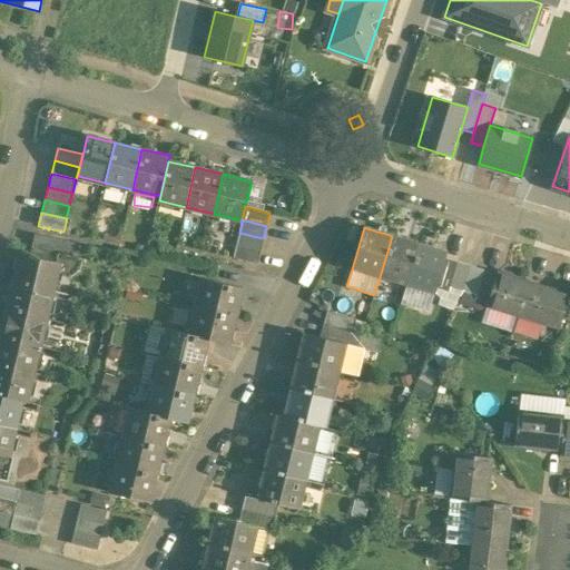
[(263,238),(239,233),(236,246),(261,252),(263,238)]
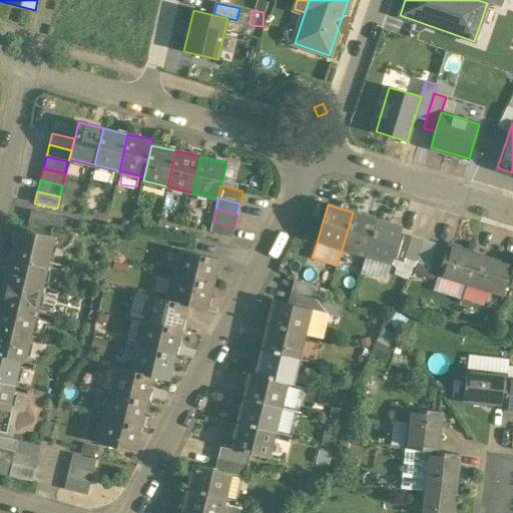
[(67,219),(32,210),(27,230),(50,236),(52,228),(64,230),(67,219)]
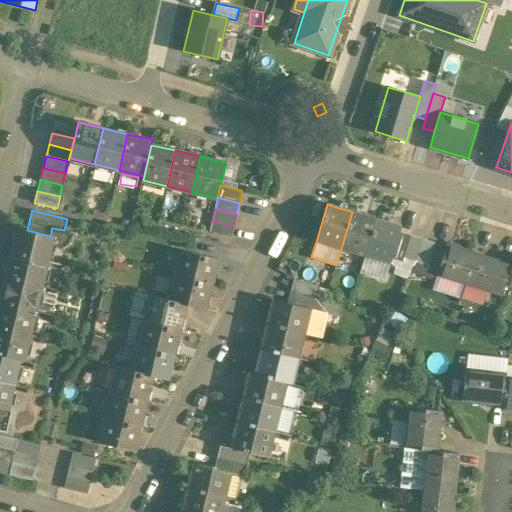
[(376,219),(352,212),(341,249),(365,256),(376,219)]
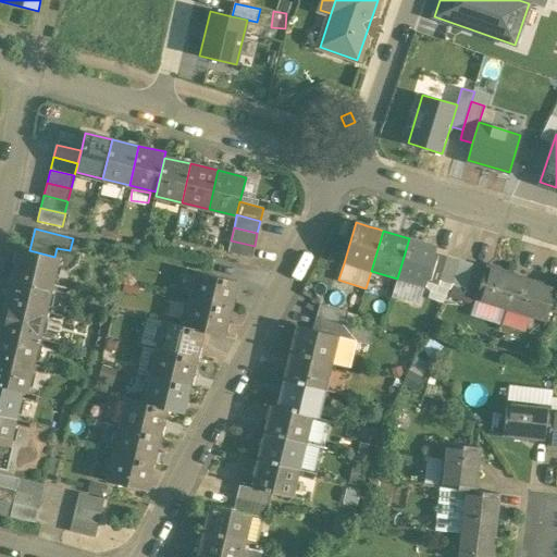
[(436,247),(409,238),(397,279),(424,287),(426,282),(435,252),(436,247)]
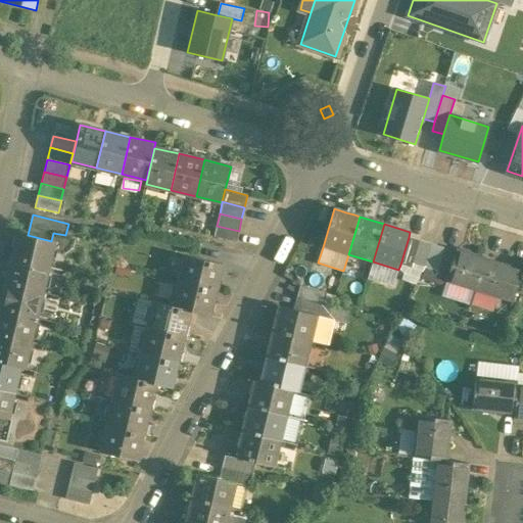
[(239,231),(217,226),(214,237),(236,242),(239,231)]
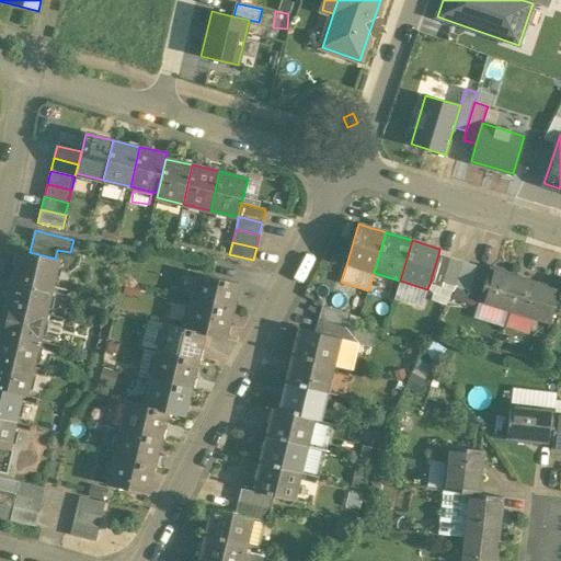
[(19,250),(12,277),(52,287),(56,270),(58,260),(19,250)]
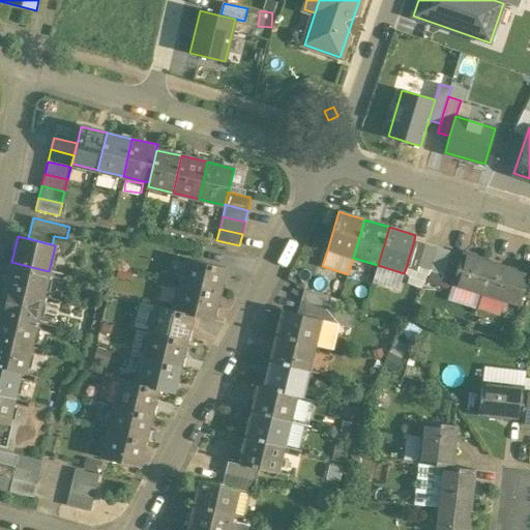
[(66,238),(54,236),(52,244),(55,245),(53,255),(62,257),(74,249),(76,241),(66,238)]
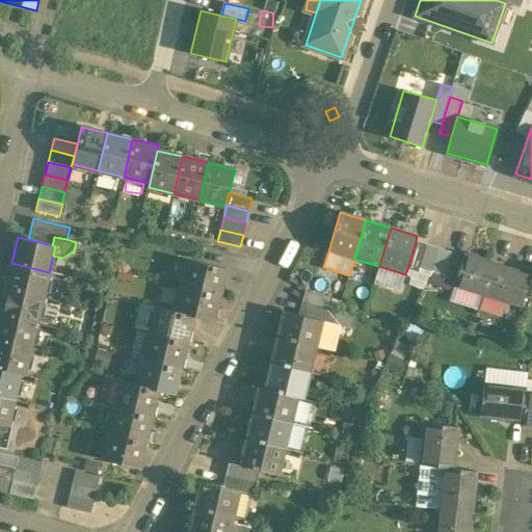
[(427,245),(416,241),(407,269),(419,273),(420,268),(427,245)]
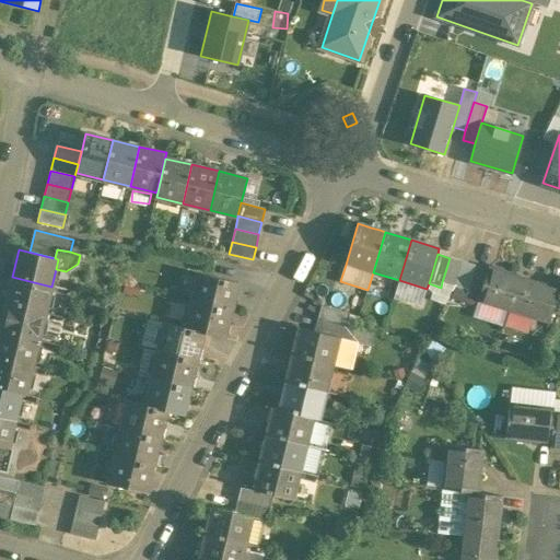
[(463,261),(450,258),(442,282),(455,287),(463,261)]
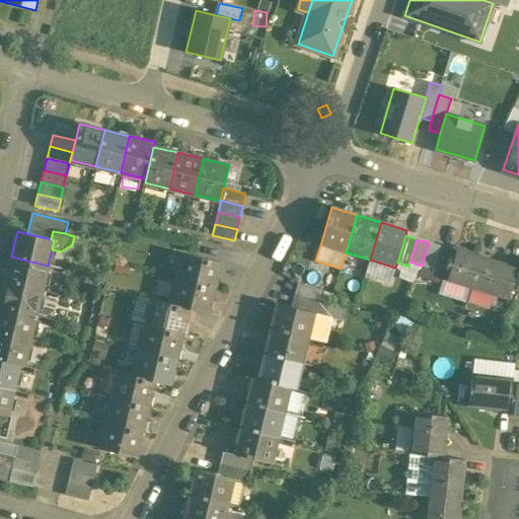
[(440,245),(429,242),(422,266),(433,269),(438,252),(440,245)]
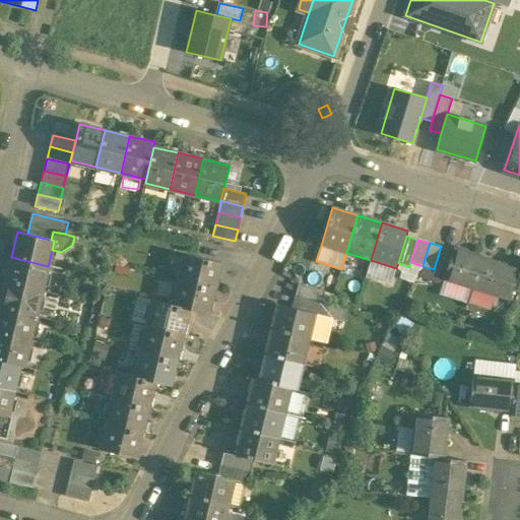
[(480,258),(453,249),(451,256),(444,279),(471,287),(480,258)]
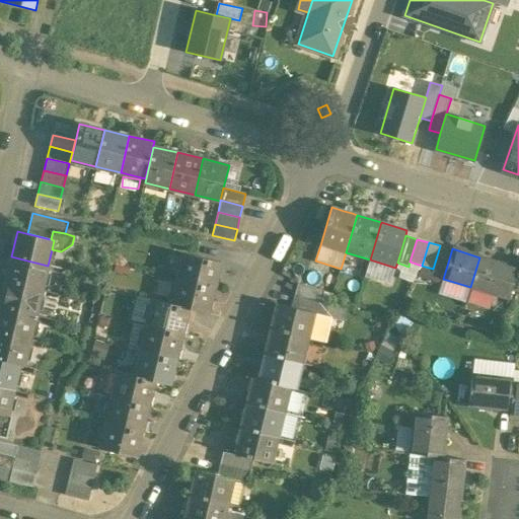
[(450,255),(438,252),(433,269),(431,275),(443,279),(450,255)]
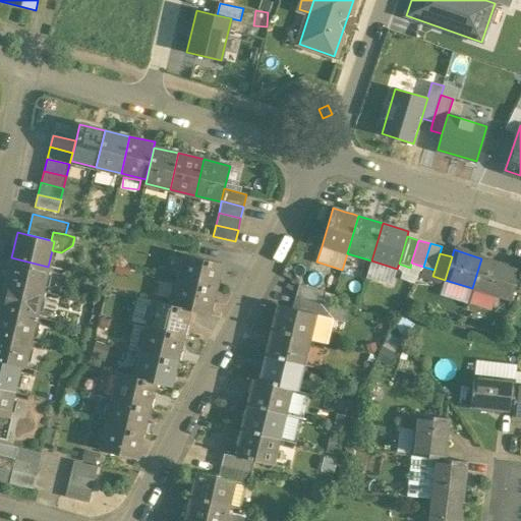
[(222,263),(184,254),(178,281),(215,289),(222,263)]
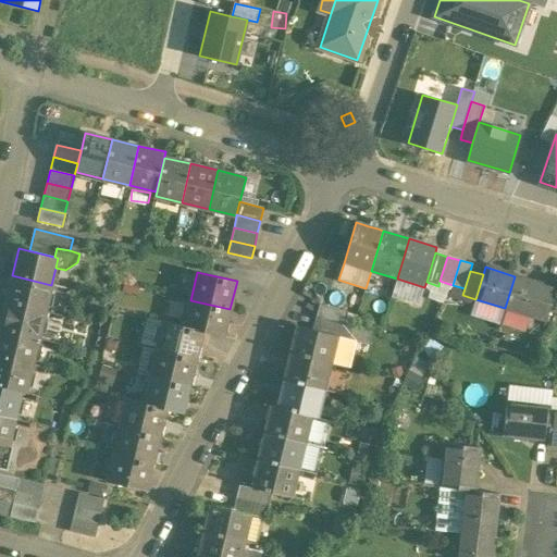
[(5,304),(45,312),(51,285),(12,275),(5,304)]
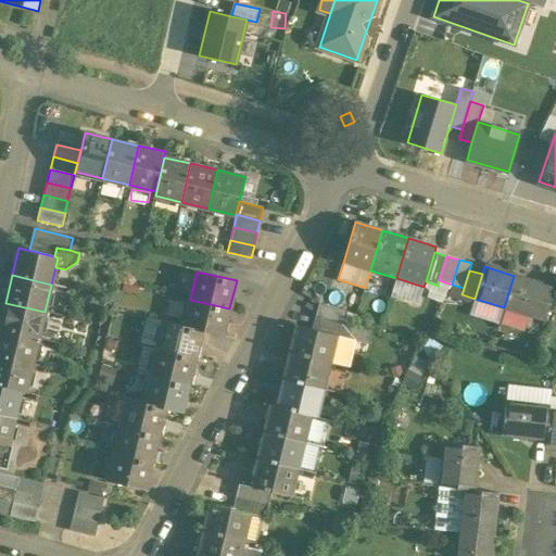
[(555,288),(514,276),(504,307),(545,320),(550,308),(555,288)]
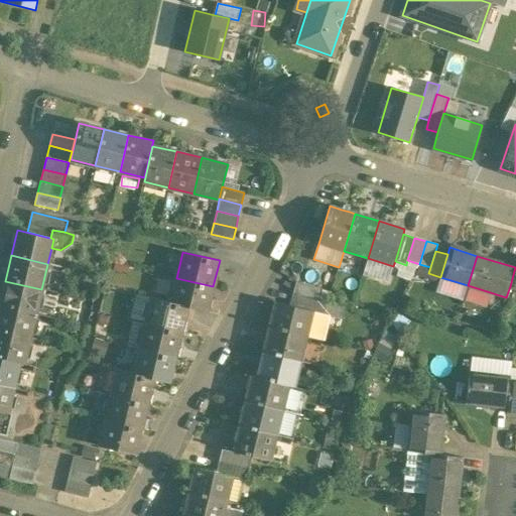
[(213,286),(176,278),(170,302),(170,303),(186,307),(207,312),(213,286)]
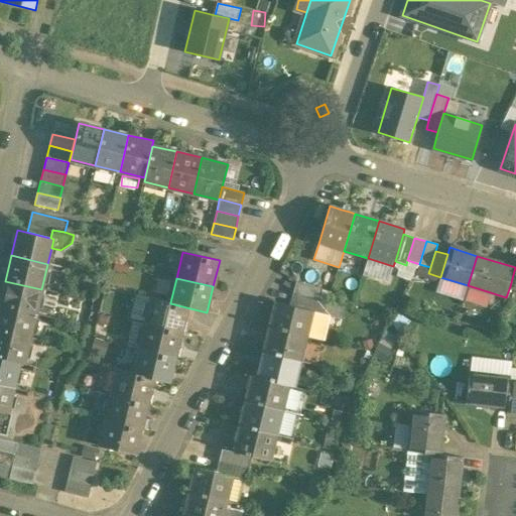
[(5,281),(0,302),(0,304),(35,314),(41,289),(5,281)]
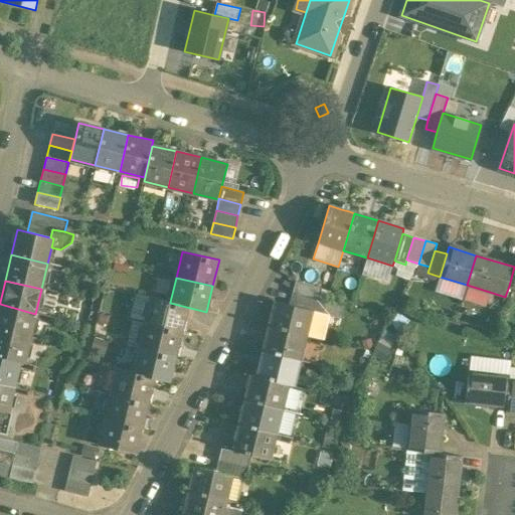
[(322,289),(296,283),(293,294),(319,300),(322,289)]
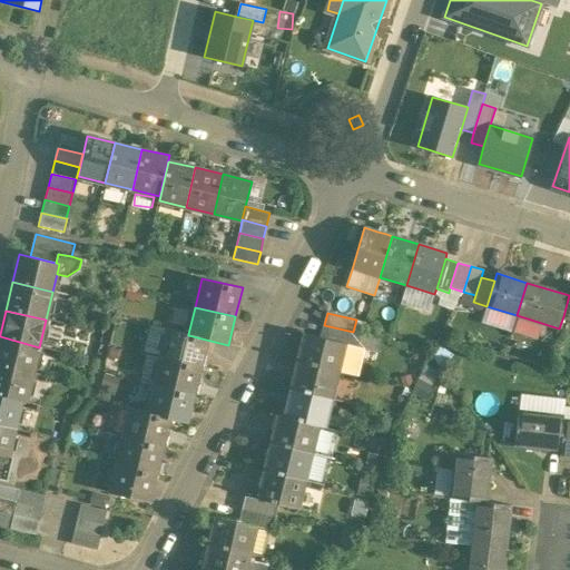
[(353,332),(324,325),(321,338),(346,344),(346,345),(359,349),(362,334),(353,332)]
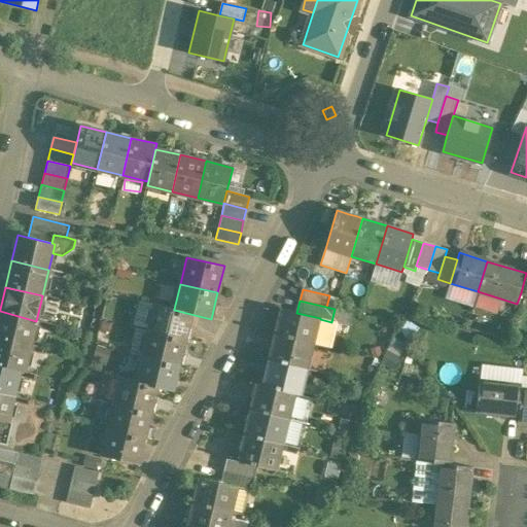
[(174,309),(154,304),(147,330),(184,340),(190,314),(174,310),(174,309)]
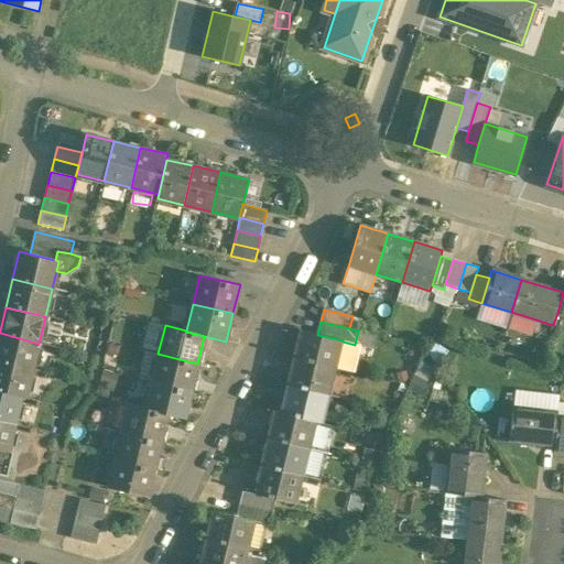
[(317,335),(301,331),(294,358),(336,368),(343,342),(343,340),(317,335)]
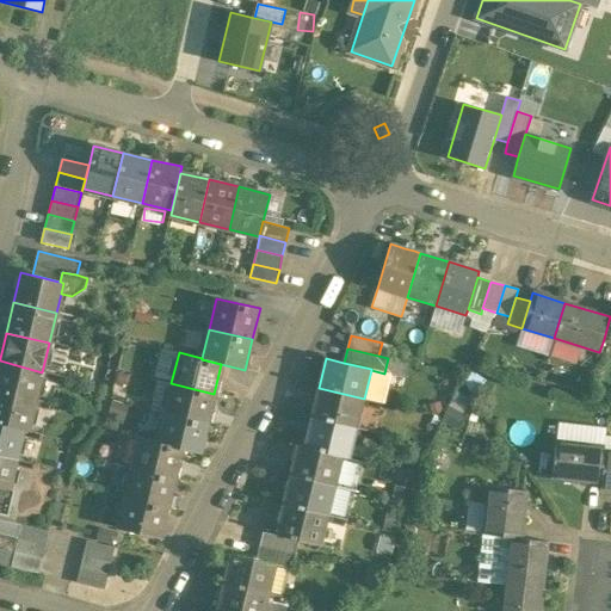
[(42,372),(0,360),(0,393),(35,401),(42,372)]
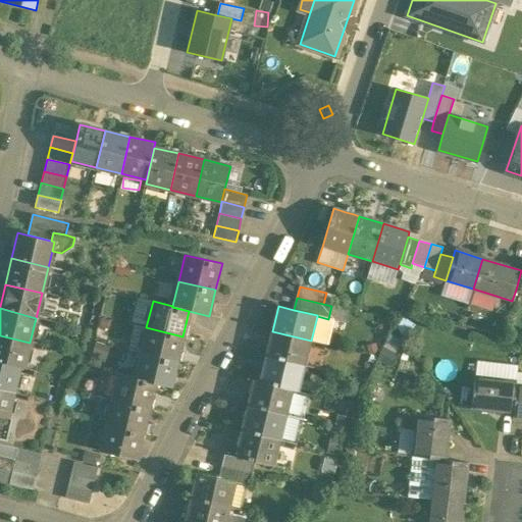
[(328,319),(317,316),(311,341),(328,345),(334,320),(328,319)]
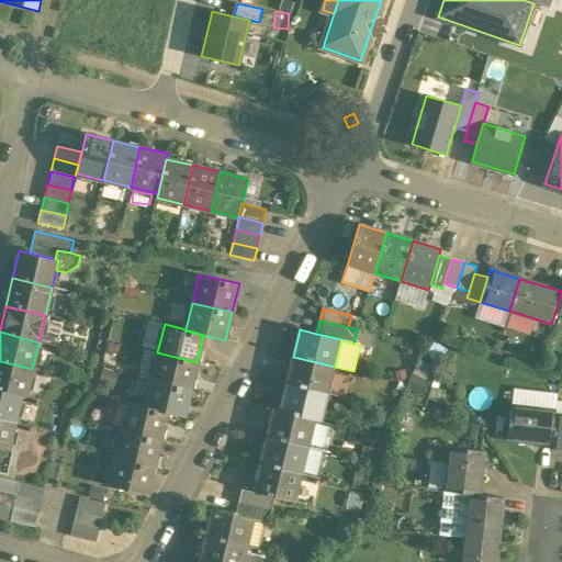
[(197,362),(157,352),(152,380),(190,389),(197,362)]
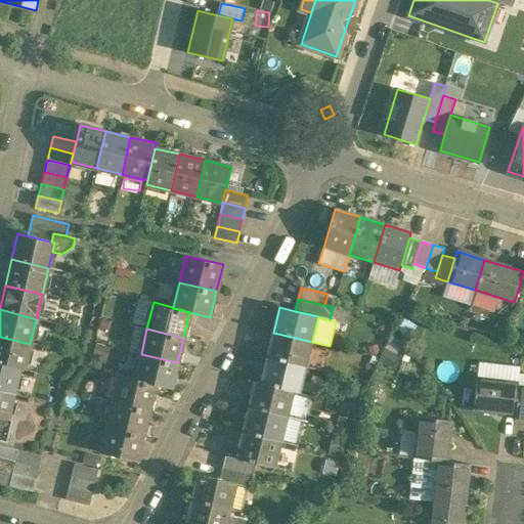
[(312,342),(273,333),(267,358),(306,367),(311,345),(312,342)]
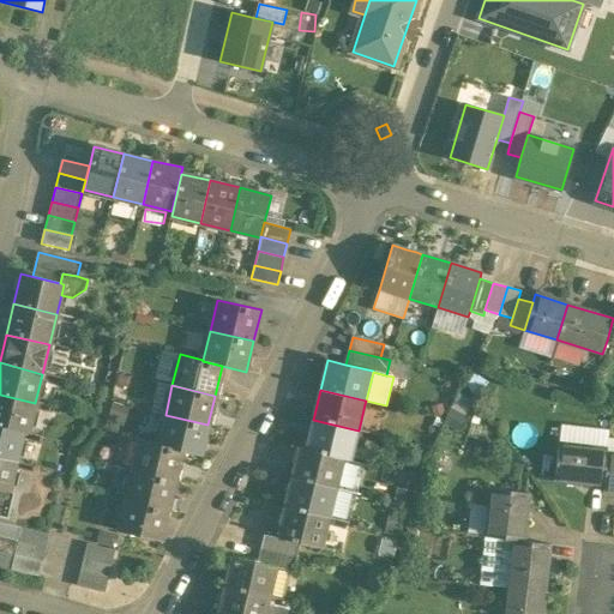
[(35,403),(0,395),(0,426),(24,433),(23,433),(28,434),(35,403)]
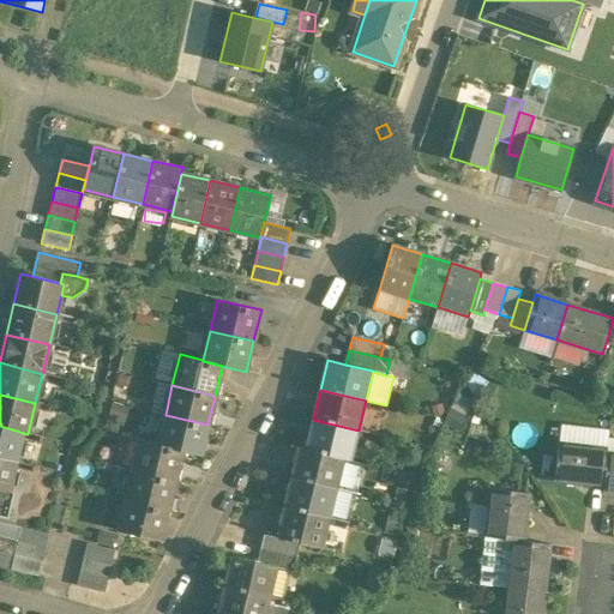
[(200,456),(208,425),(166,415),(158,445),(184,452),(200,456)]
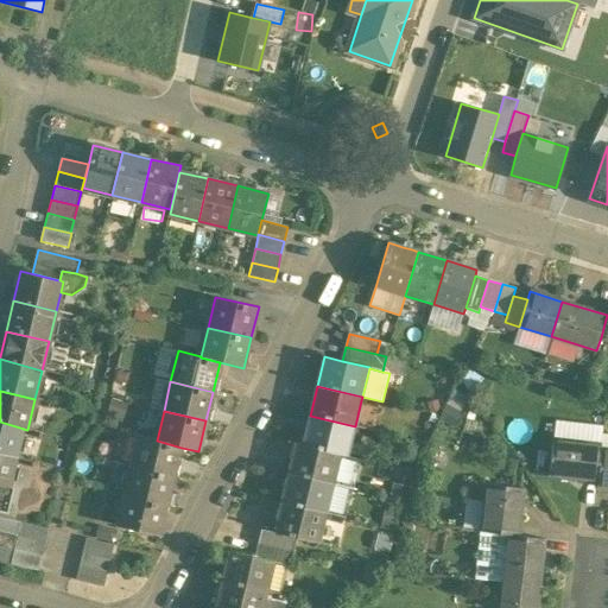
[(355,426),(310,416),(303,445),(342,455),(342,456),(348,457),(348,456),(355,426)]
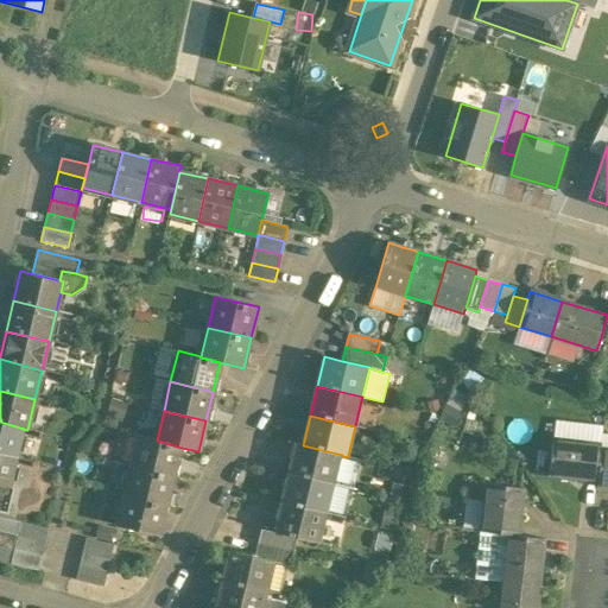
[(24,429),(0,422),(0,454),(16,458),(23,429),(24,429)]
